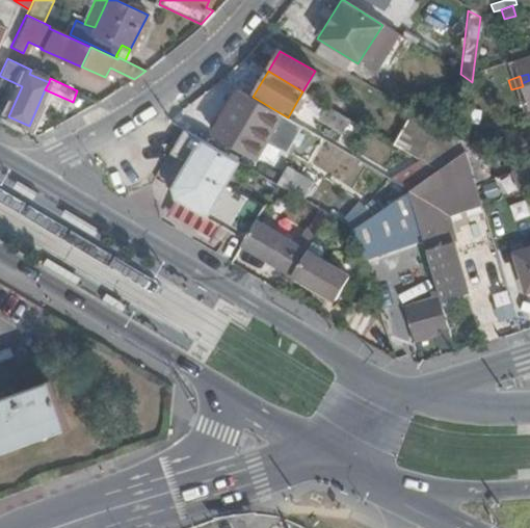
[(215,132),(256,155),(281,113),(253,97),(240,89),(215,132)]
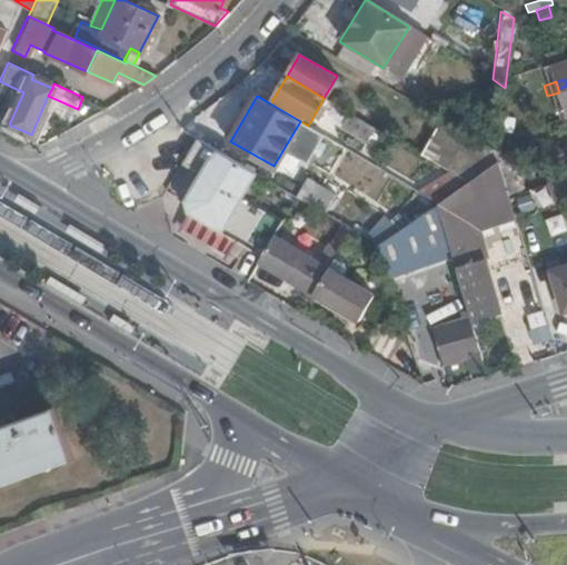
[(334,127),(358,141),(368,125),(342,110),(334,127)]
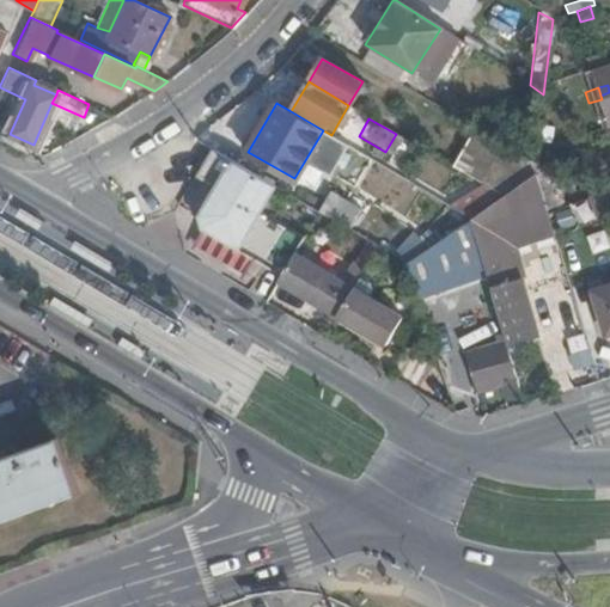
[(540,124),(517,122),(513,152),(535,164),(536,151),(537,145),(540,128),(540,124)]
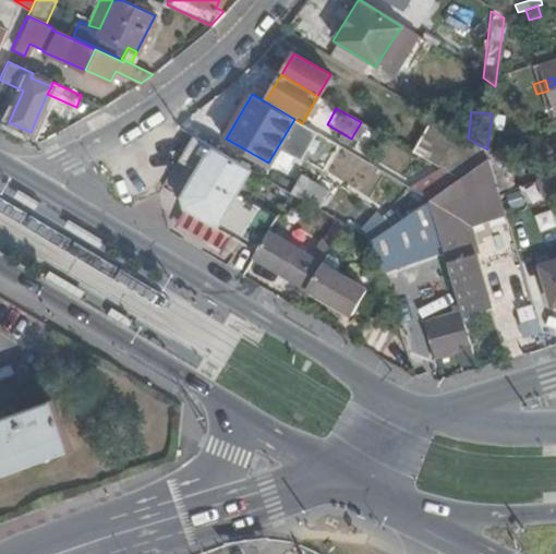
[(430,116),(409,151),(436,167),(457,180),(485,161),(485,159),(487,149),(468,139),(430,116)]
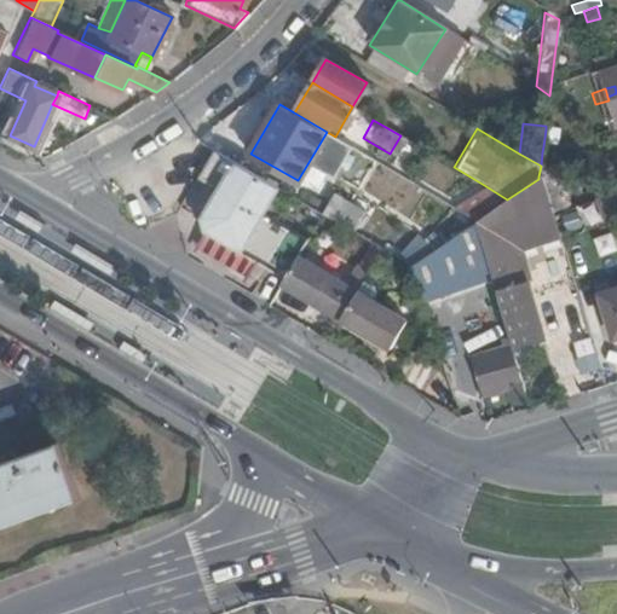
[(560,131),(546,129),(543,146),(559,146),(560,131)]
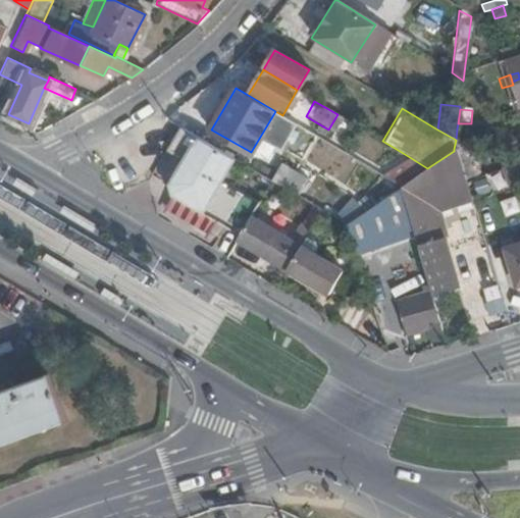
[(454,151),(456,150),(462,173),(476,168),(463,126),(457,128),(456,140),(454,149),(454,151)]
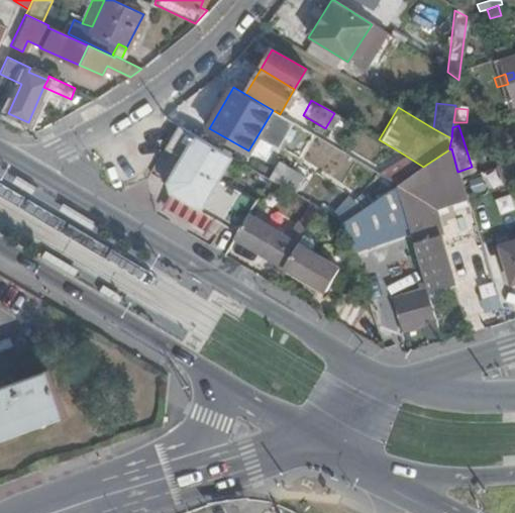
[(180,126),(166,149),(181,159),(195,134),(180,126)]
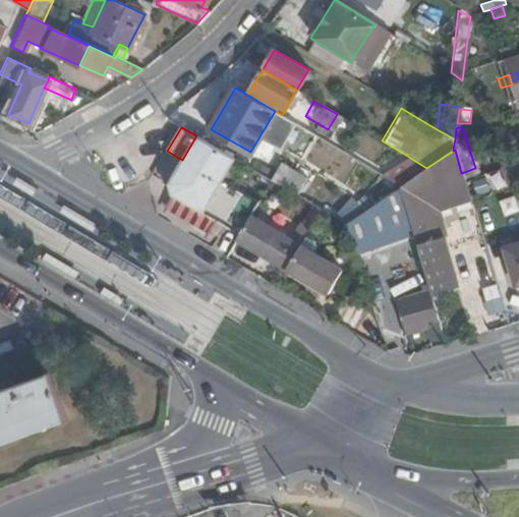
[(196,135),(182,160),(167,186),(171,193),(221,223),(224,222),(239,231),(248,217),(258,199),(243,190),(245,185),(225,174),(234,158),(196,135)]
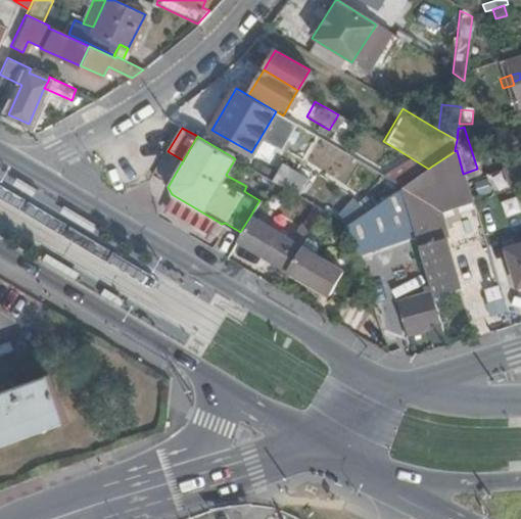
[(401,186),(399,187),(424,272),(445,266),(428,205),(468,194),(465,181),(463,174),(457,150),(455,151),(428,169),(401,186)]
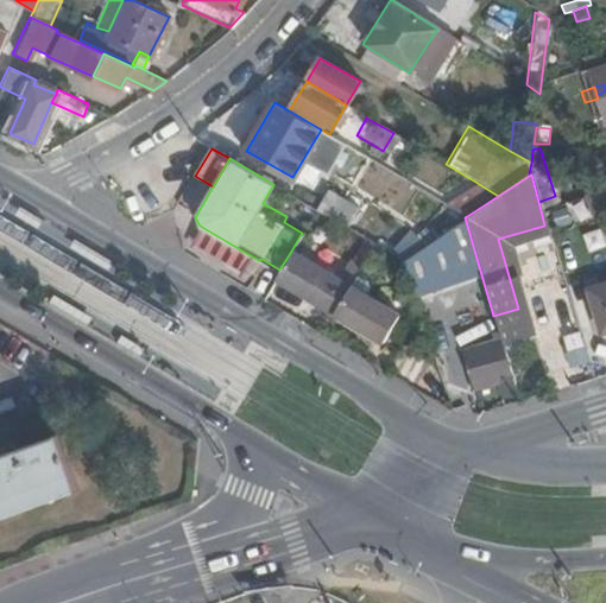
[(498,196),(475,182),(446,203),(467,216),(498,196)]
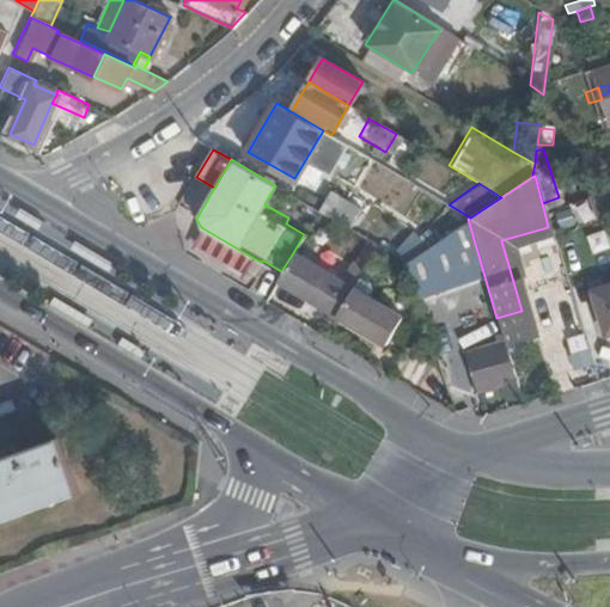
[(329,190),(317,210),(347,228),(359,207),(329,190)]
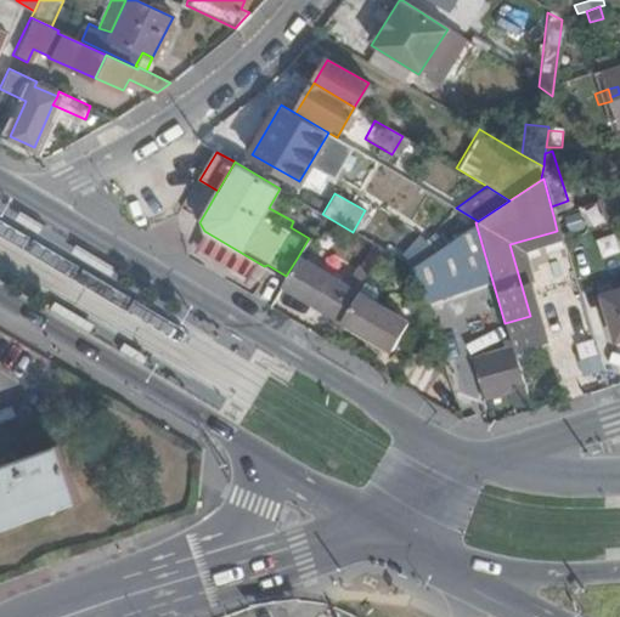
[(619,258),(619,218),(607,222),(619,259),(619,258)]
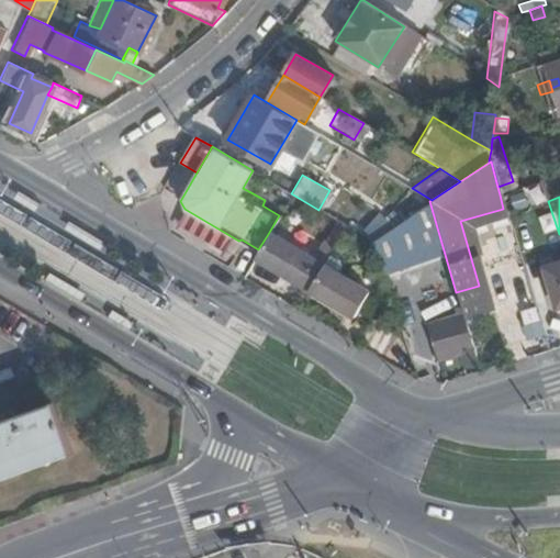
[(322,221),(327,224),(332,218),(326,214),(322,221)]
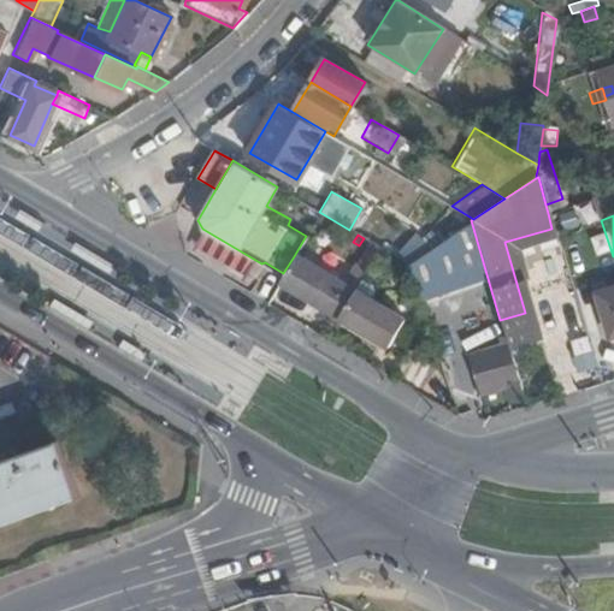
[(283,273),(277,284),(337,319),(354,290),(294,256),(283,273)]
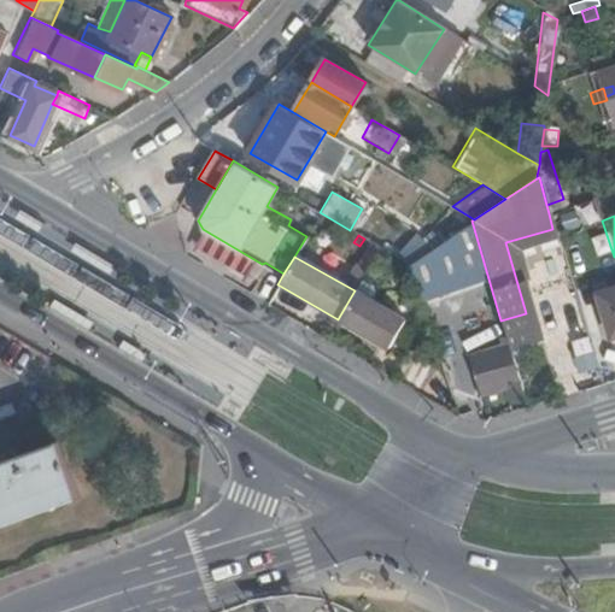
[(614,288),(597,294),(609,337),(614,335),(614,288)]
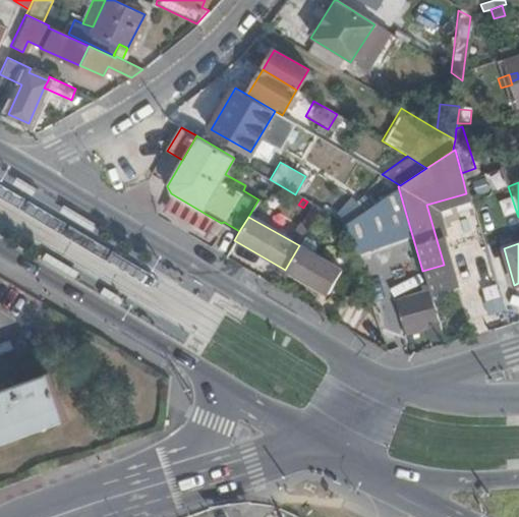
[(324,291),(338,267),(299,245),(285,270),(324,291)]
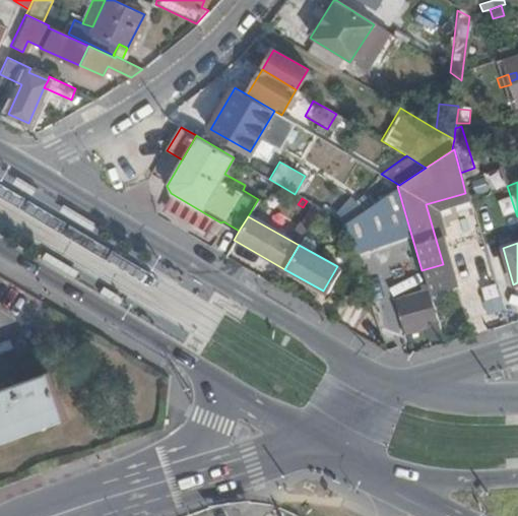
[(424,325),(430,343),(442,339),(429,294),(392,304),(401,331),(424,325)]
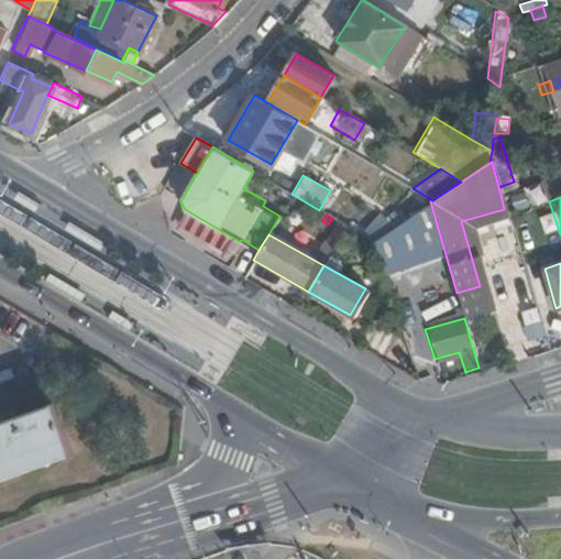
[(0,478),(7,475),(69,452),(51,401),(0,417),(0,478)]
